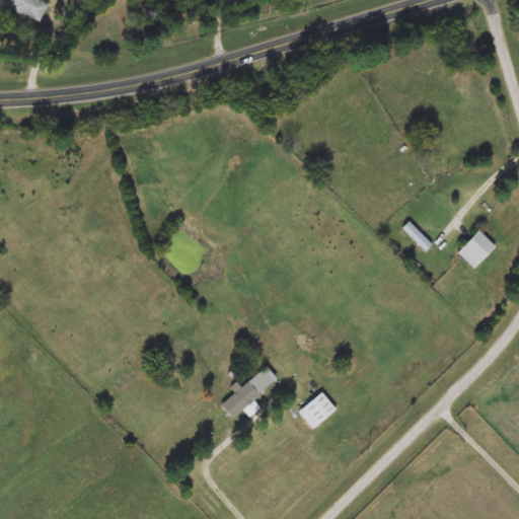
[(42,21),(0,6),(2,0),(43,0),(49,2),(42,21)]
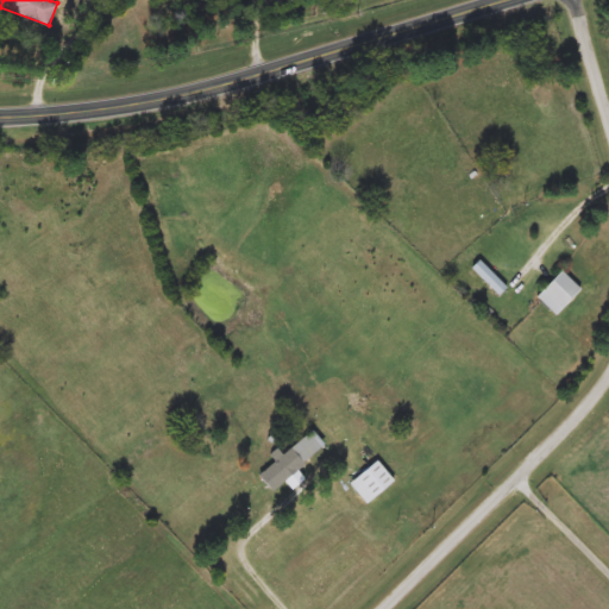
[(501,295),(472,268),(481,259),(509,287),(501,295)]
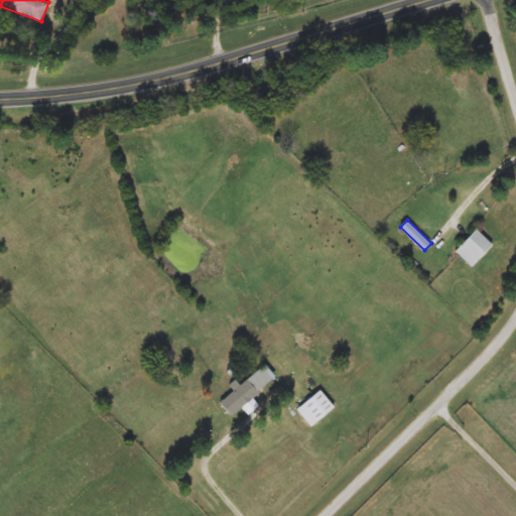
[(472,268),(456,251),(478,229),(494,246),(472,268)]
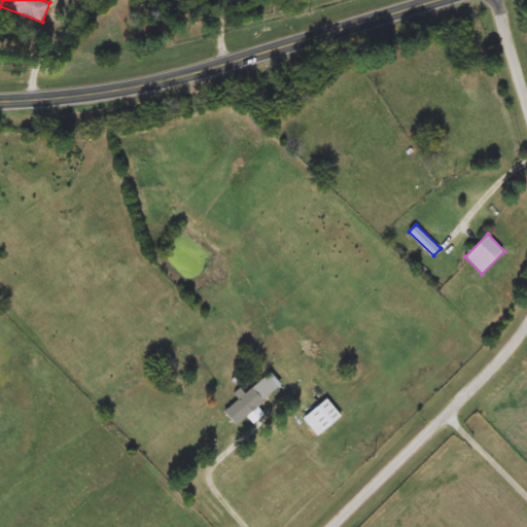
[(250,390),(266,410),(239,431),(223,412),(250,390)]
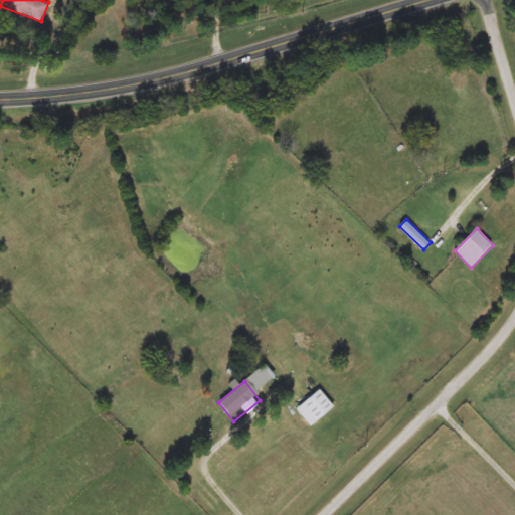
[(333,408),(310,427),(295,409),(318,390),(333,408)]
